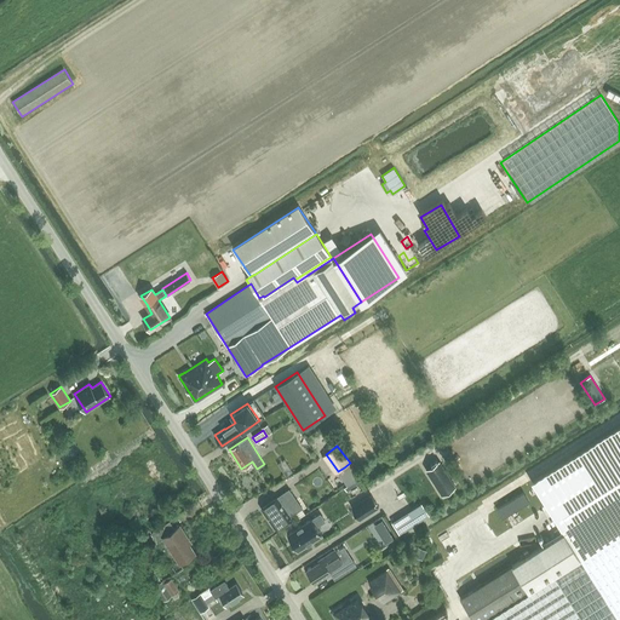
[(277,461),(282,471),(288,469),(283,459),(277,461)]
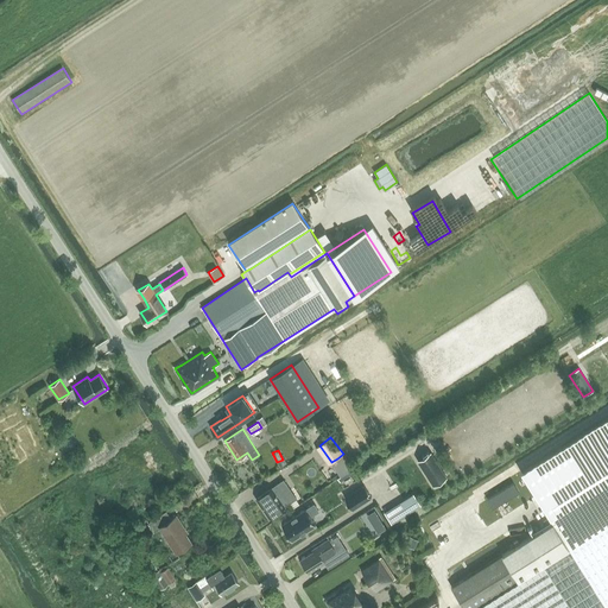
[(430,453),(418,461),(434,483),(445,476),(430,453)]
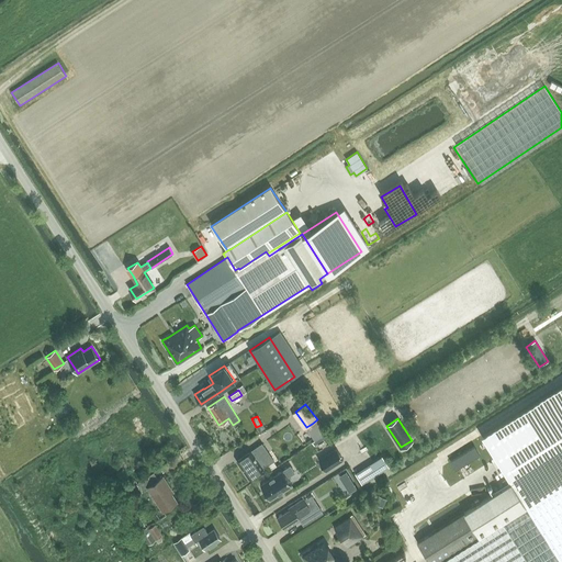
[(312,424),(319,434),(324,429),(317,419),(312,424)]
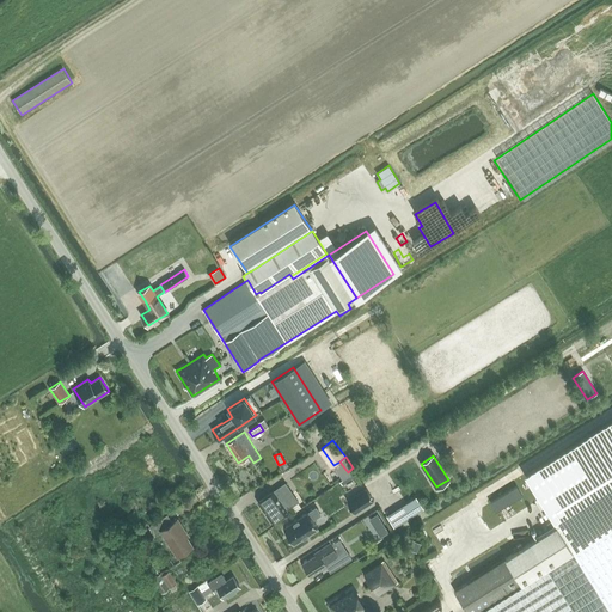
[(342,484),(354,476),(352,471),(340,479),(342,484)]
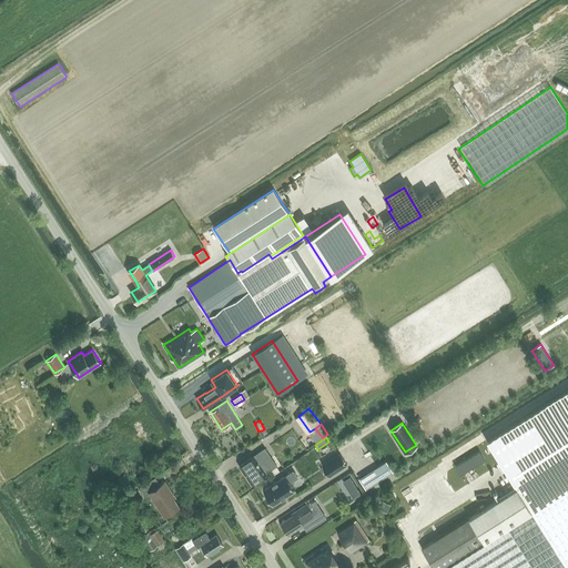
[(533,509),(484,541),(443,567),(567,567),(567,448),(516,483),(518,487),(533,509)]
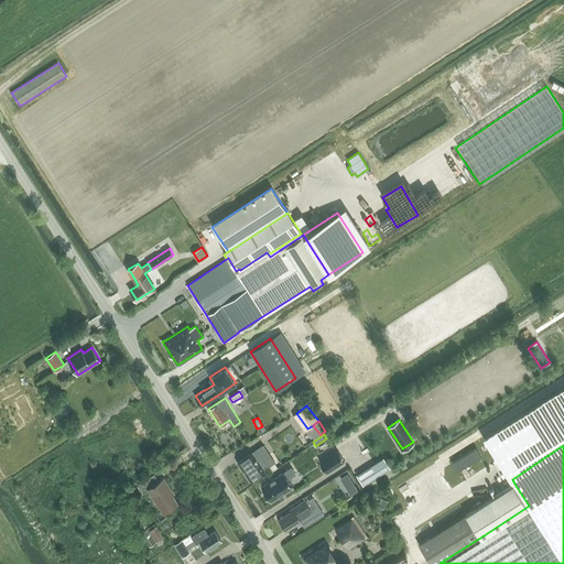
[(237,463),(249,480),(274,463),(269,454),(263,457),(258,451),(257,449),(237,463)]
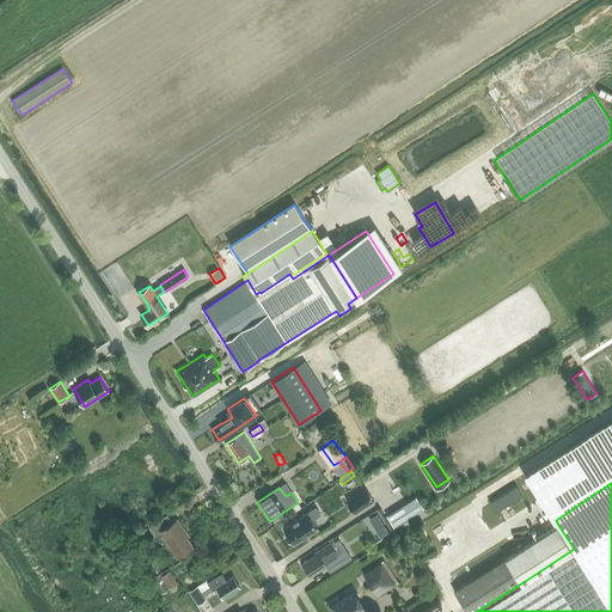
[(347,500),(355,512),(373,500),(366,488),(347,500)]
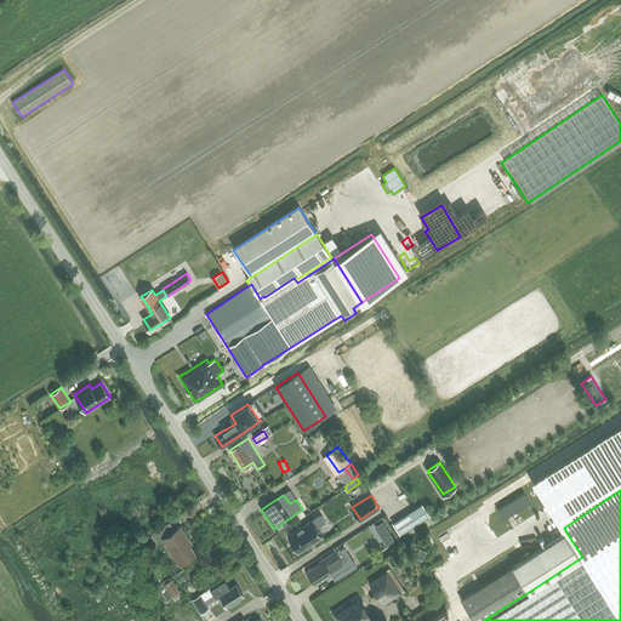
[(391,520),(398,534),(431,518),(423,503),(391,520)]
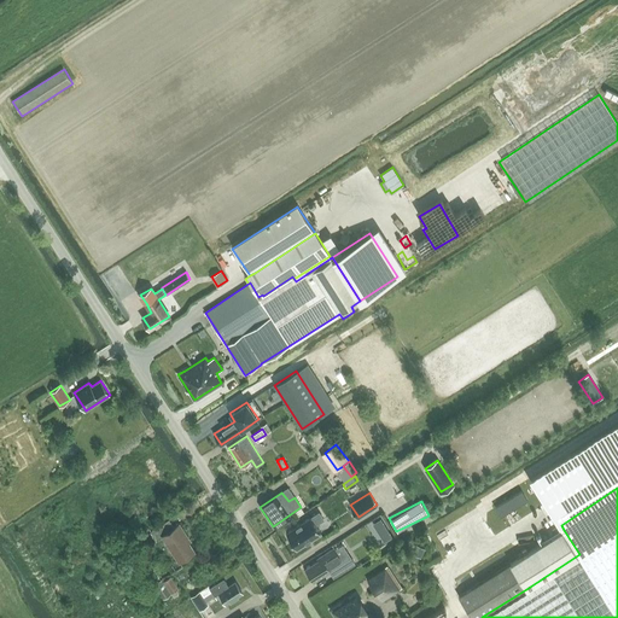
[(319,511),(286,532),(296,549),(321,532),(316,524),(324,519),(319,511)]
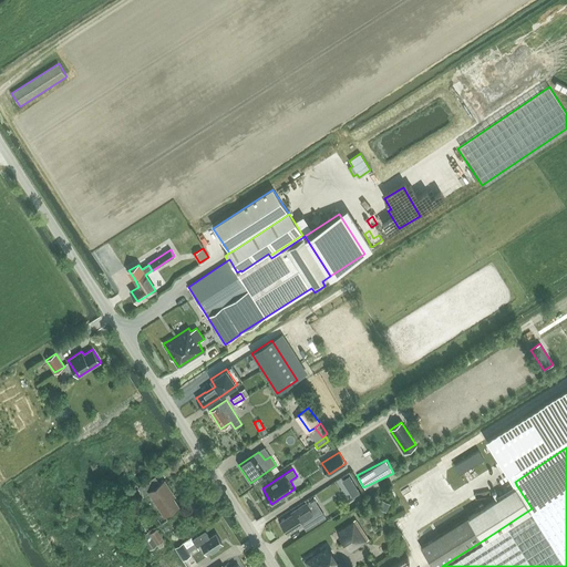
[(342,481),(352,496),(359,492),(349,476),(342,481)]
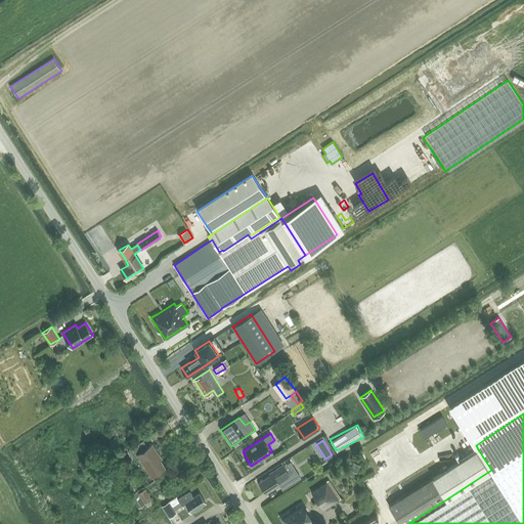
[(151,477),(165,469),(158,456),(159,456),(153,446),(148,448),(143,441),(128,451),(133,459),(138,455),(151,477)]
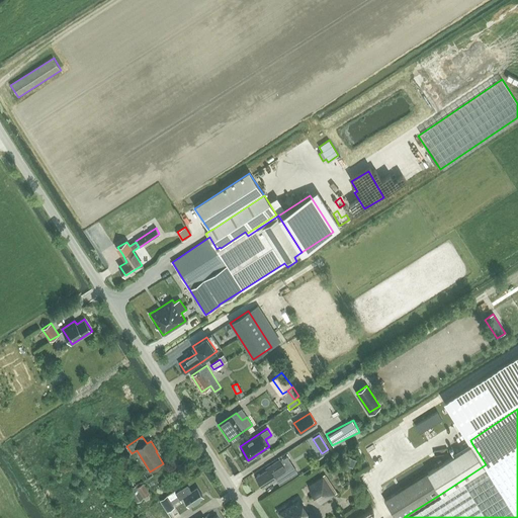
[(486,464),(472,444),(427,472),(441,494),(486,464)]
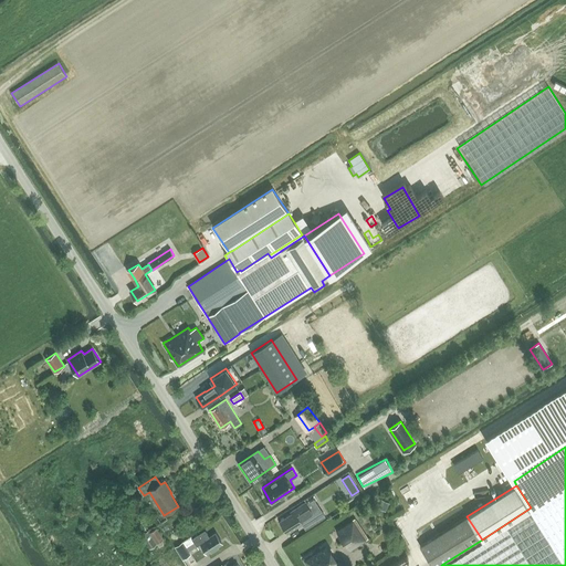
[(389,503),(381,500),(379,505),(386,509),(389,503)]
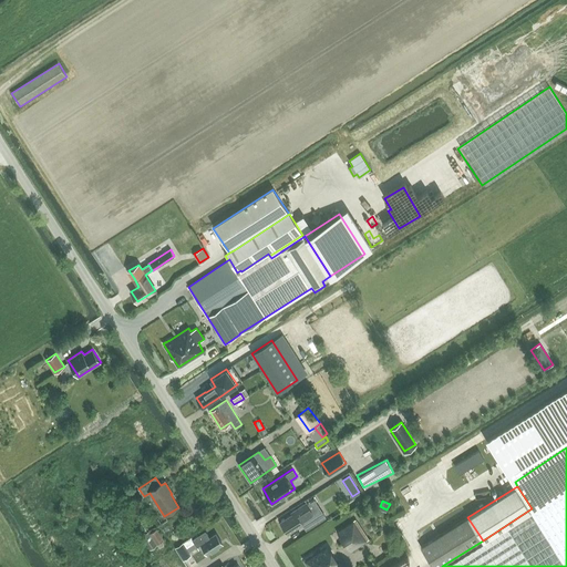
[(294,515),(280,523),(288,534),(302,525),(307,532),(321,523),(313,511),(311,512),(307,504),(292,514),(294,515)]
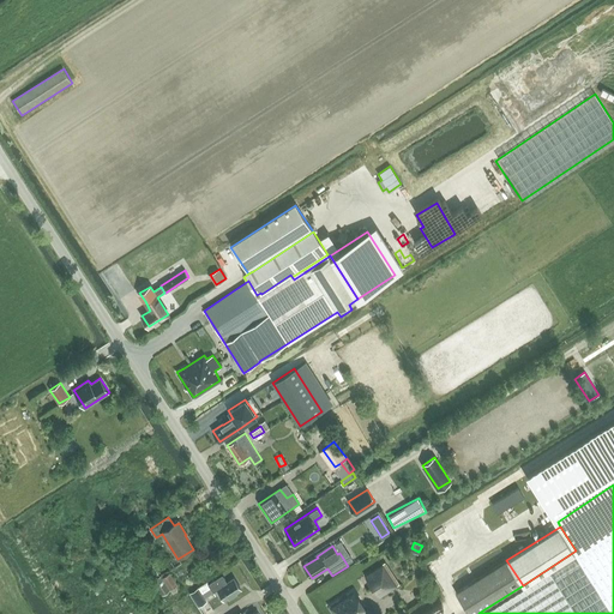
[(280,570),(287,564),(283,559),(276,564),(280,570)]
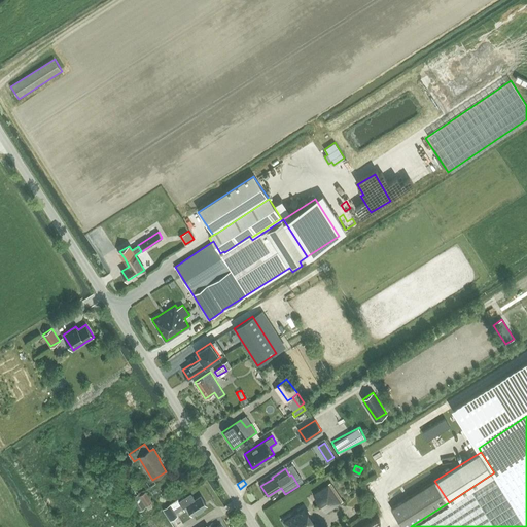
[(402,526),(411,526),(449,502),(434,481),(391,508),(402,526)]
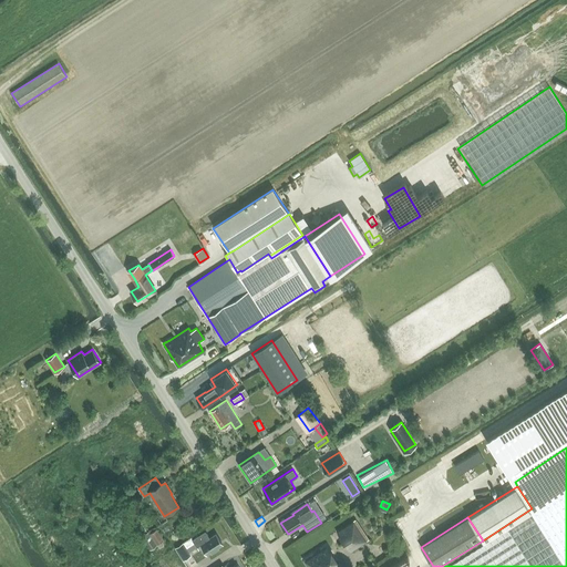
[(370,539),(357,519),(338,533),(351,553),(370,539)]
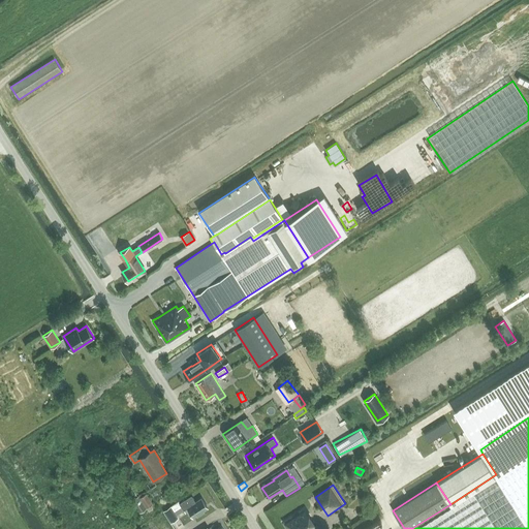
[(124,491),(130,496),(135,491),(129,486),(124,491)]
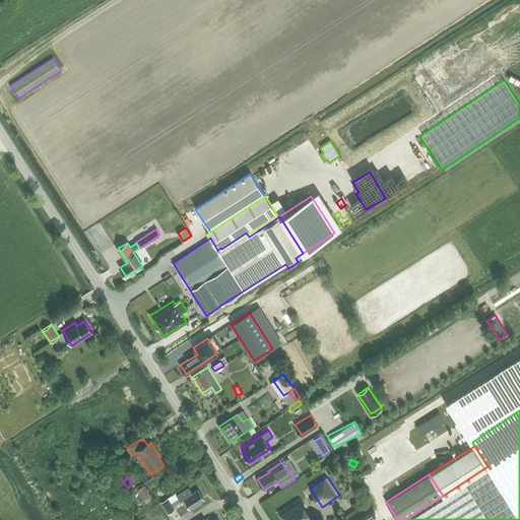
[(137,505),(144,500),(150,496),(144,485),(137,489),(136,488),(129,492),(137,505)]
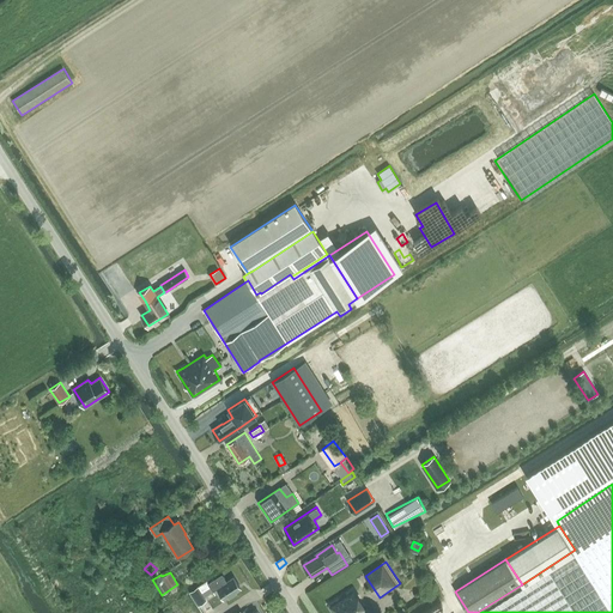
[(222,574),(207,583),(211,588),(212,590),(217,588),(224,600),(241,589),(234,577),(226,582),(222,574)]
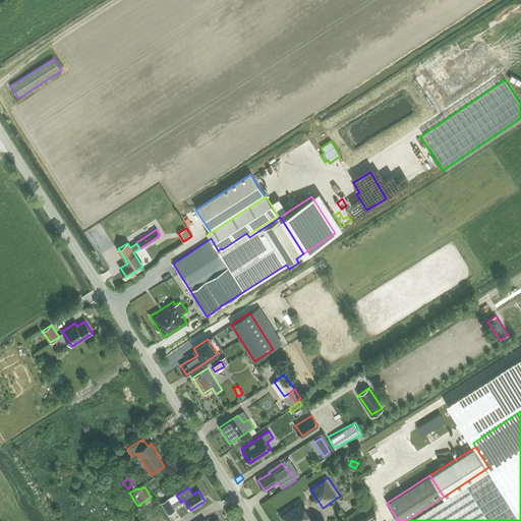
[(168,515),(175,511),(168,500),(161,504),(168,515)]
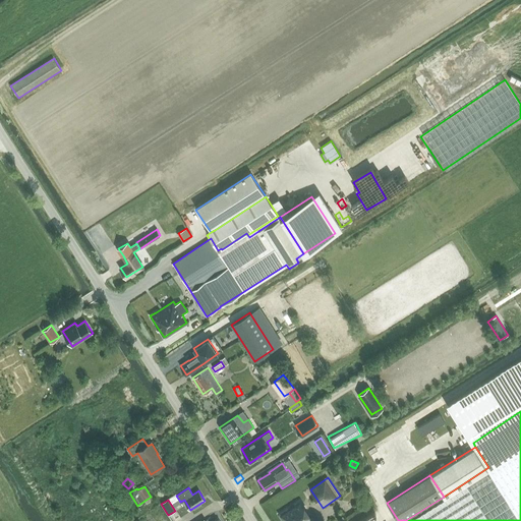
[(283,520),(311,520),(312,520),(300,503),(280,516),(283,520)]
